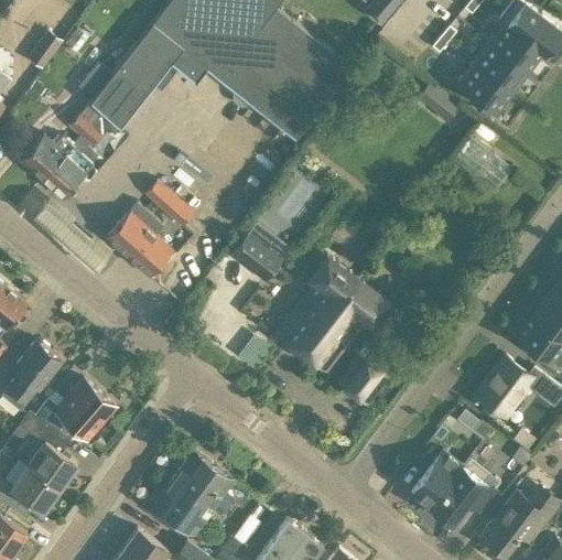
[(93,100),(90,103),(101,112),(114,122),(121,128),(155,85),(163,90),(180,70),(196,83),(207,68),(222,79),(236,92),(236,93),(235,97),(235,103),(238,106),(294,22),(277,8),(283,0),(172,0),(126,60),(112,76),(93,100)]
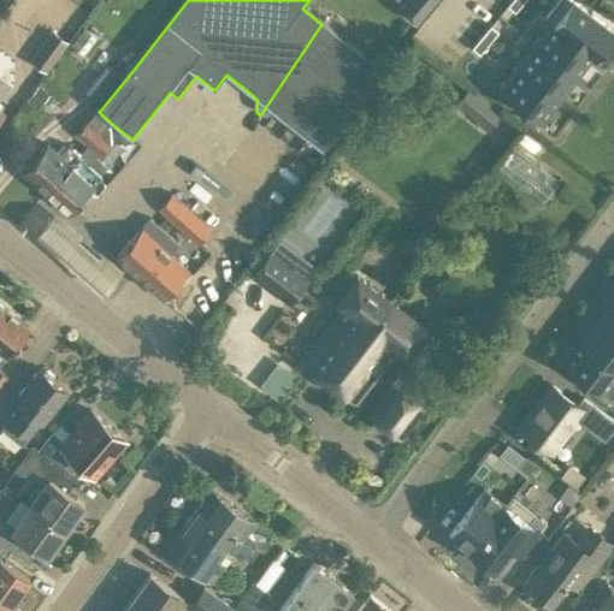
[(409,0),(401,11),(417,25),(438,0),(409,0)]
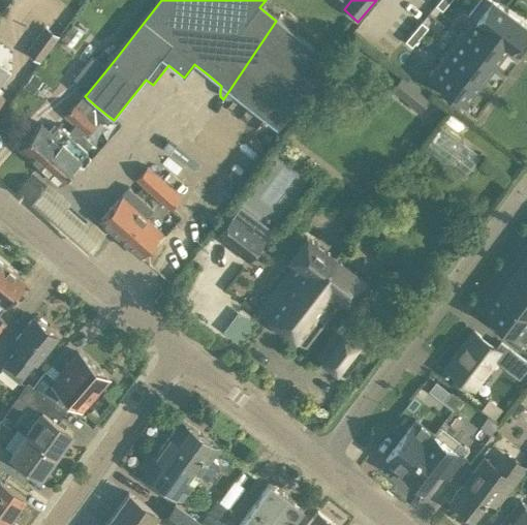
[(446,0),(443,0),(437,8),(443,13),(452,4),(446,0)]
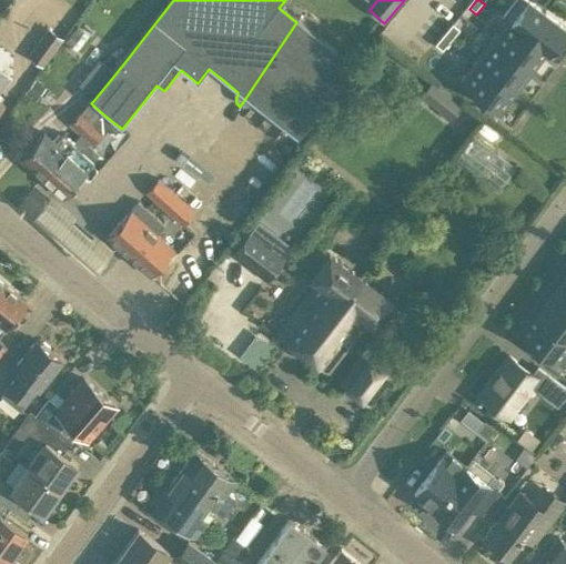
[(524,0),(518,0),(504,20),(507,23),(508,22),(548,52),(547,53),(548,54),(565,32),(565,30),(524,0)]
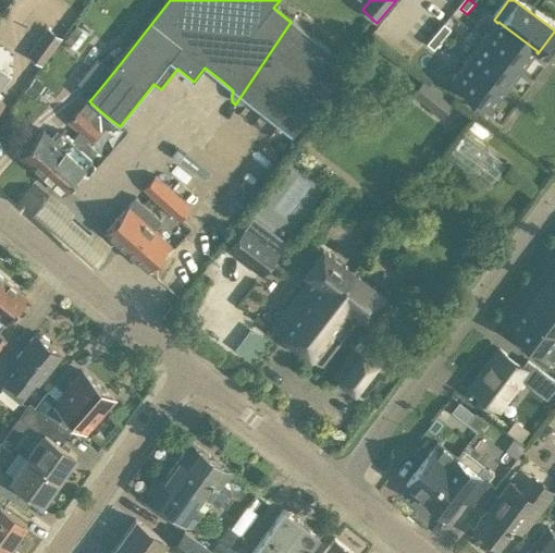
[(291,22),(235,105),(235,106),(241,107),(246,107),(249,103),(293,137),(348,68),(291,22)]
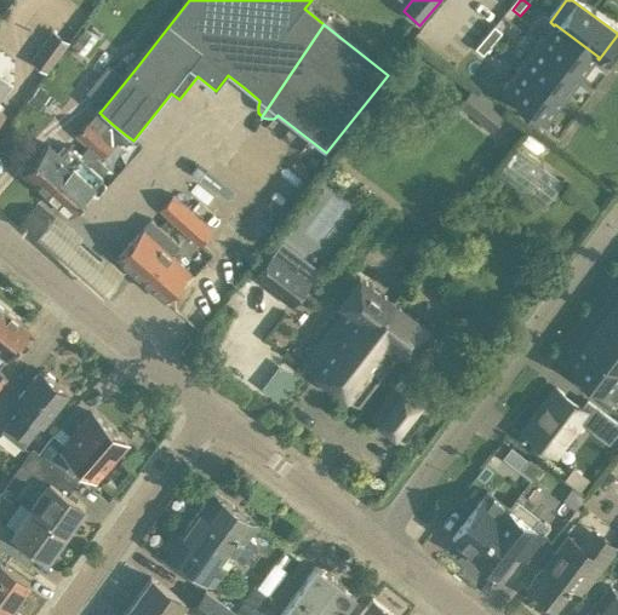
[(554,26),(538,46),(582,79),(598,58),(599,57),(555,24),(554,26)]
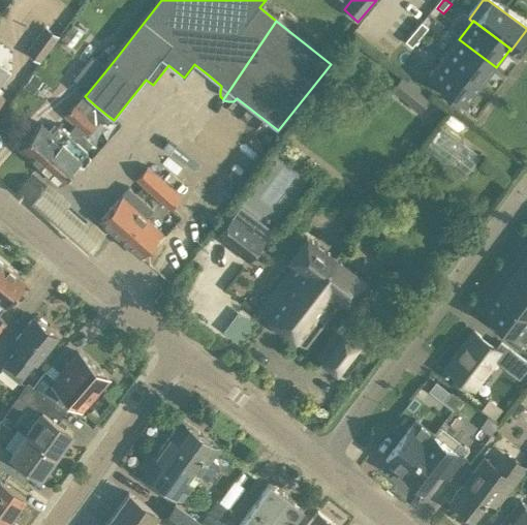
[(423,25),(414,34),(421,40),(429,30),(423,25)]
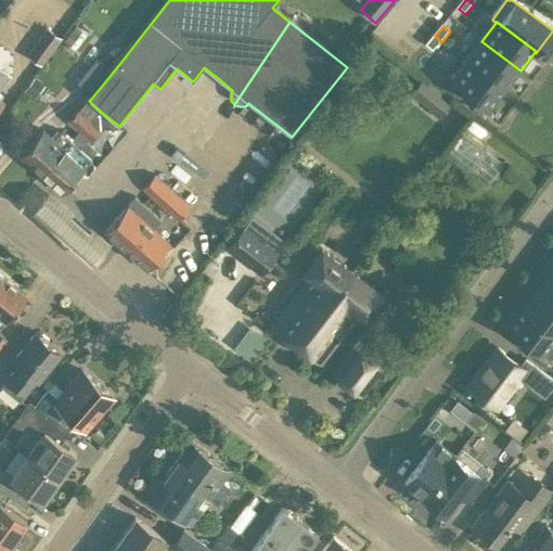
[(42,68),(62,40),(49,31),(28,58),(42,68)]
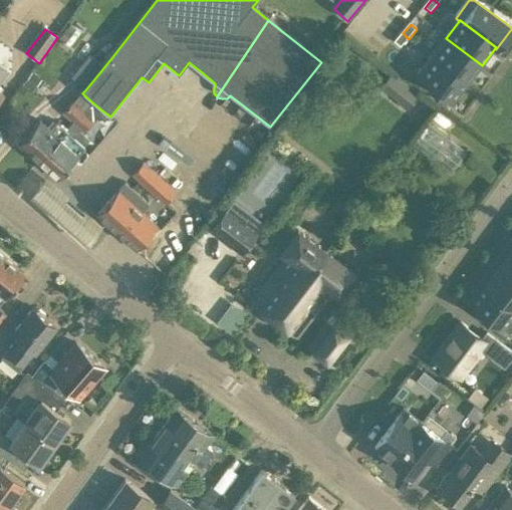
[(403,33),(395,43),(401,48),(409,39),(403,33)]
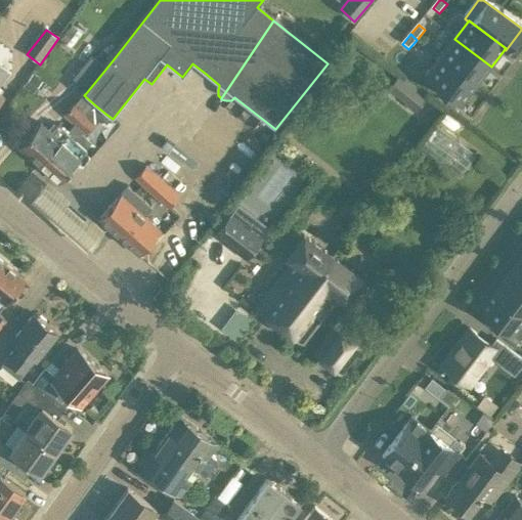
[(454,39),(440,57),(477,86),(491,67),(454,39)]
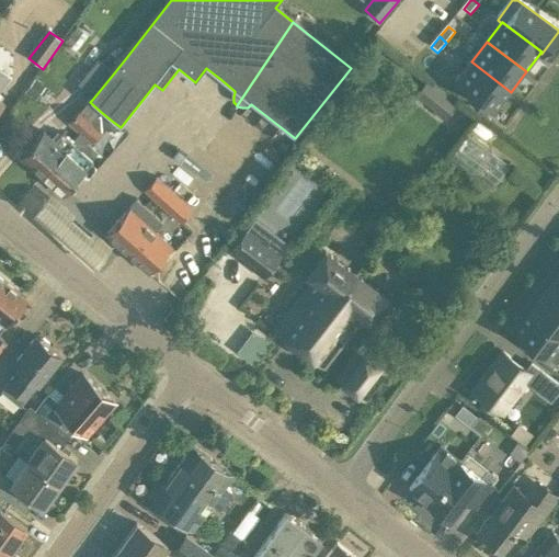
[(471,61),(456,82),(495,112),(511,92),(471,61)]
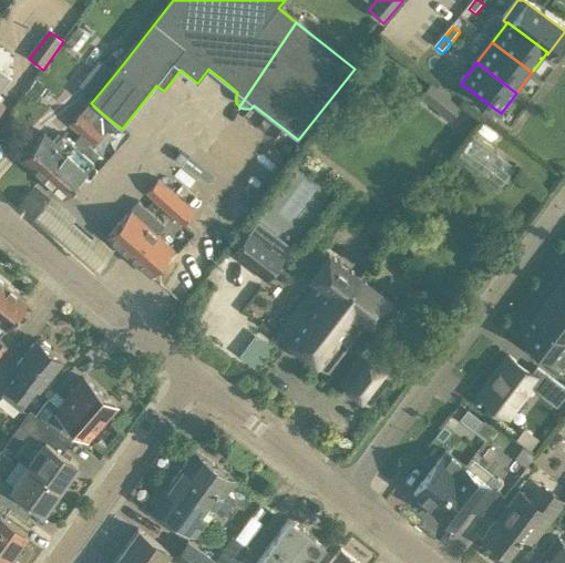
[(80,90),(93,101),(113,77),(99,65),(80,90)]
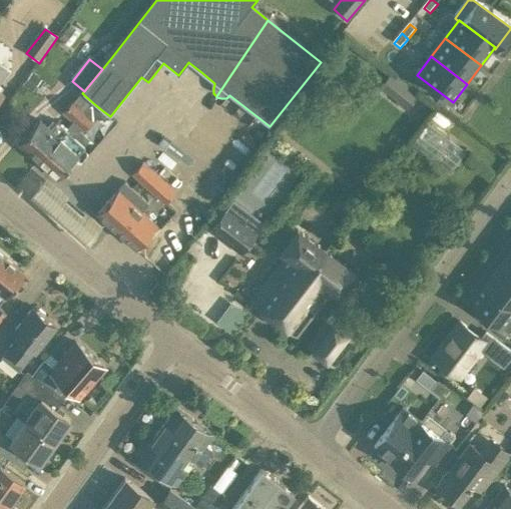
[(0,101),(4,97),(0,94),(0,84),(9,73),(0,66),(0,101)]
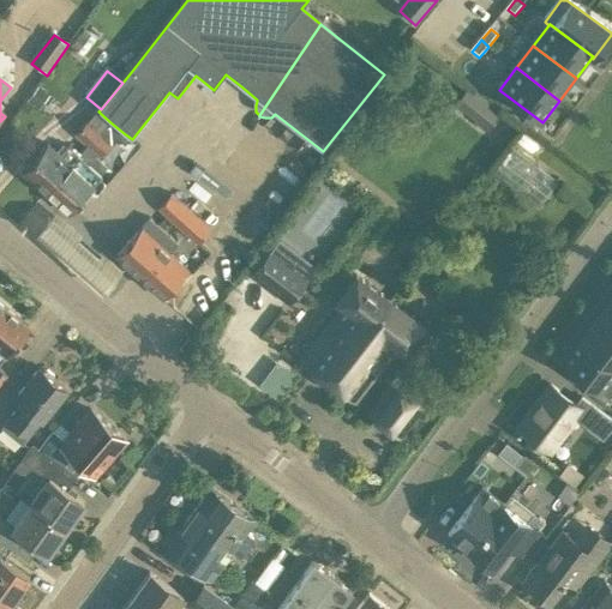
[(39,88),(28,101),(39,110),(51,96),(39,88)]
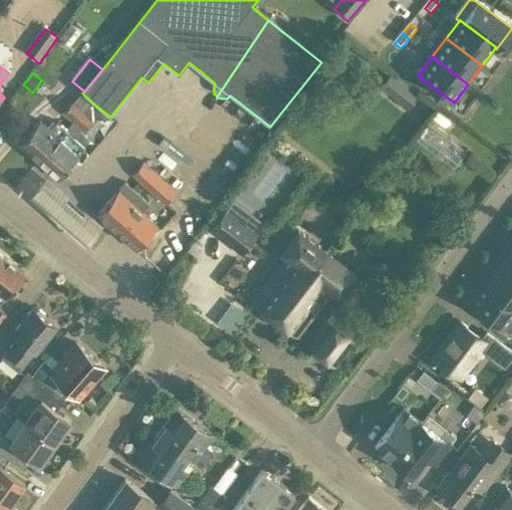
[(401,100),(398,103),(408,111),(421,94),(411,87),(401,100)]
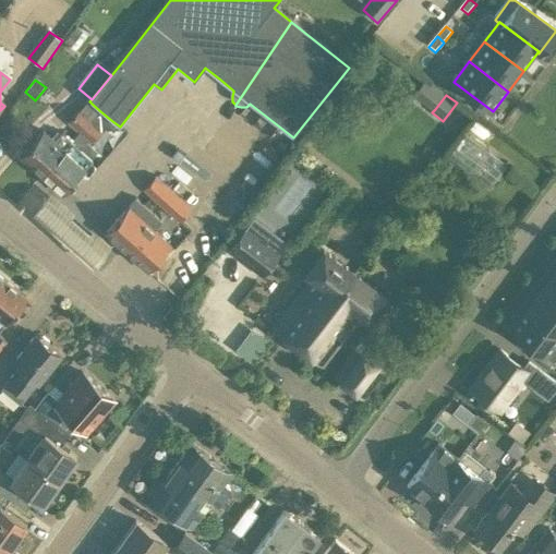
[(91,122),(100,111),(89,101),(69,125),(80,134),(81,136),(92,123),(91,122)]
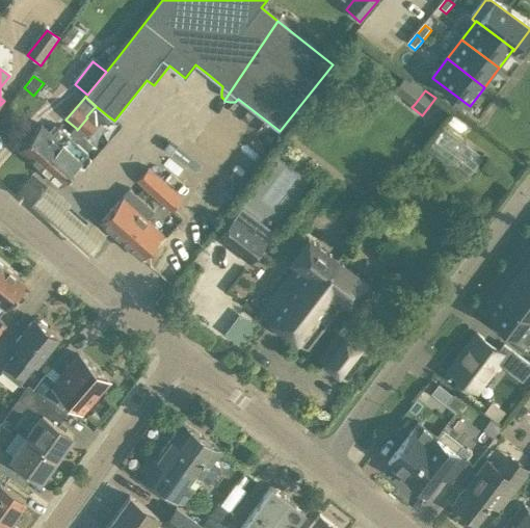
[(76,128),(68,137),(40,170),(59,188),(81,164),(88,156),(76,146),(84,136),(87,138),(102,122),(108,128),(114,121),(107,115),(96,106),(86,116),(87,117),(77,130),(76,128)]
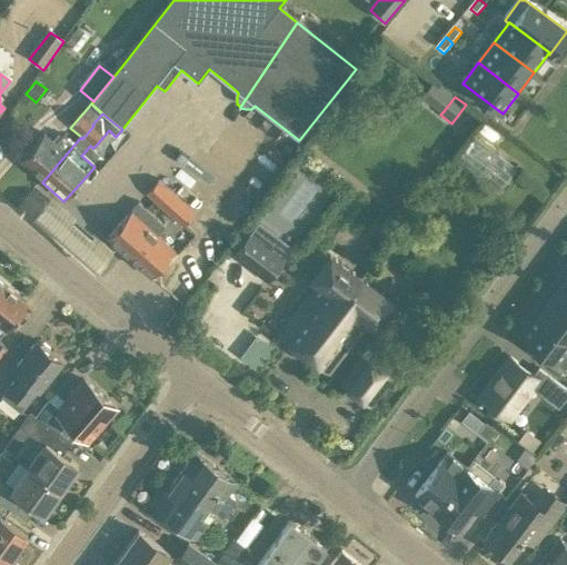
[(21,164),(42,182),(72,147),(62,139),(56,147),(45,137),(21,164)]
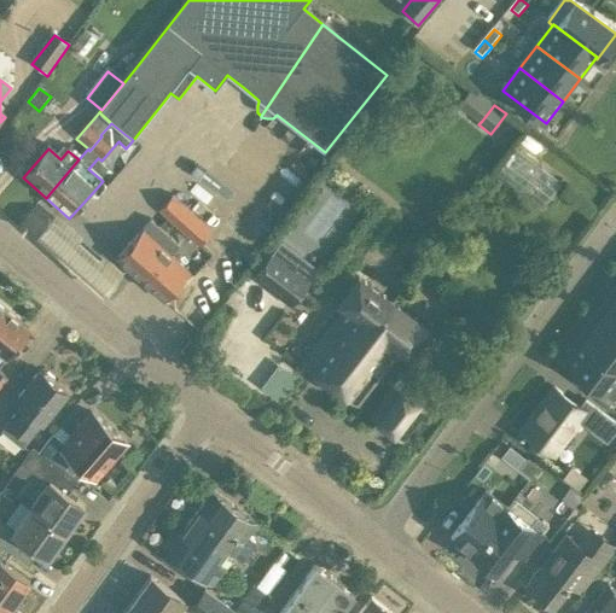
[(544,208),(562,184),(515,149),(497,173),(544,208)]
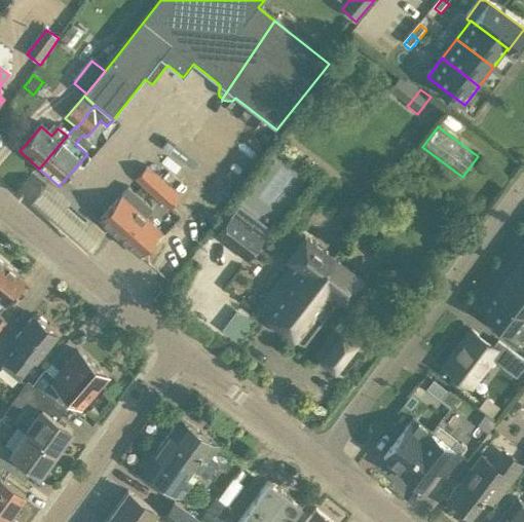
[(148,169),(136,181),(154,197),(164,185),(165,184),(148,169)]
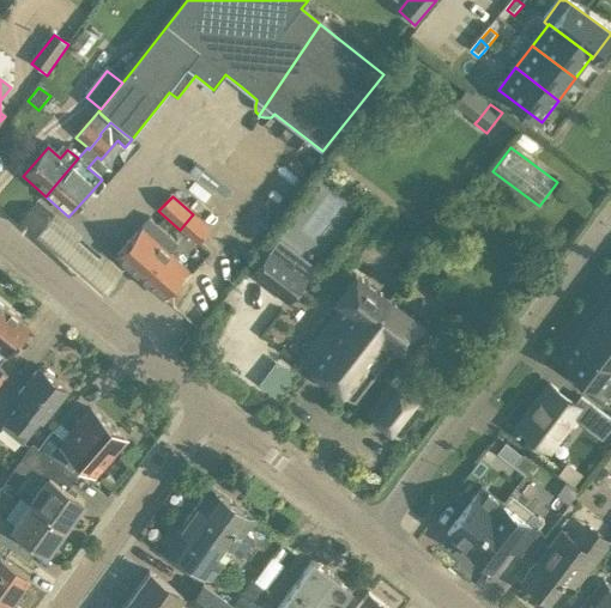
[(211,231),(193,214),(192,216),(180,230),(198,247),(211,231)]
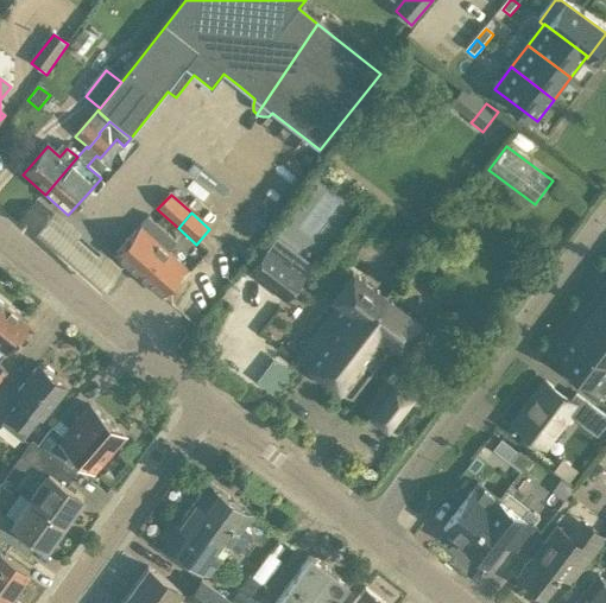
[(51,214),(37,229),(105,287),(118,272),(51,214)]
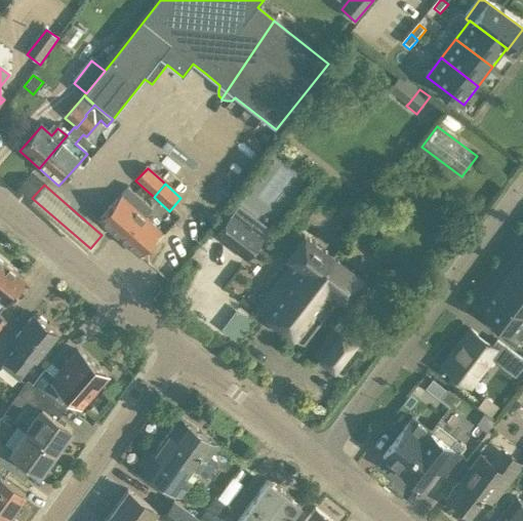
[(128,190),(99,223),(119,240),(148,207),(128,190)]
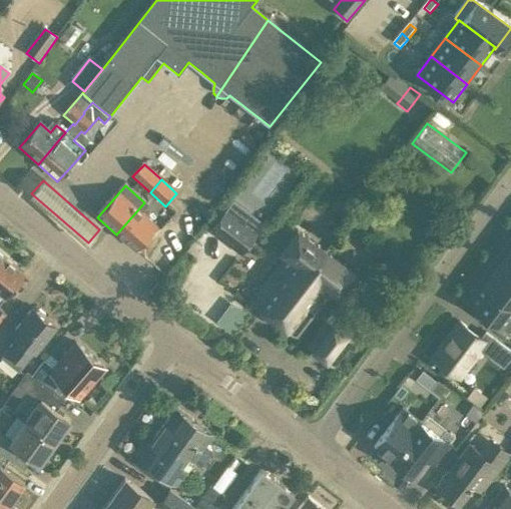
[(148,205),(144,202),(116,234),(136,251),(156,228),(140,213),(148,205)]
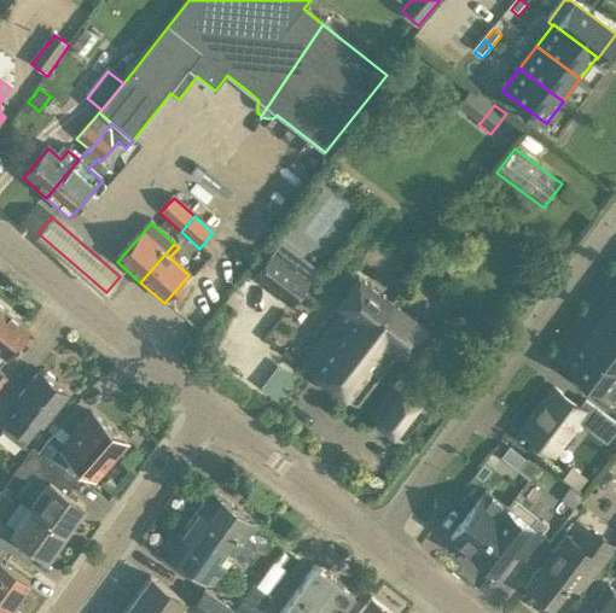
[(254,282),(291,309),(318,273),(279,245),(254,282)]
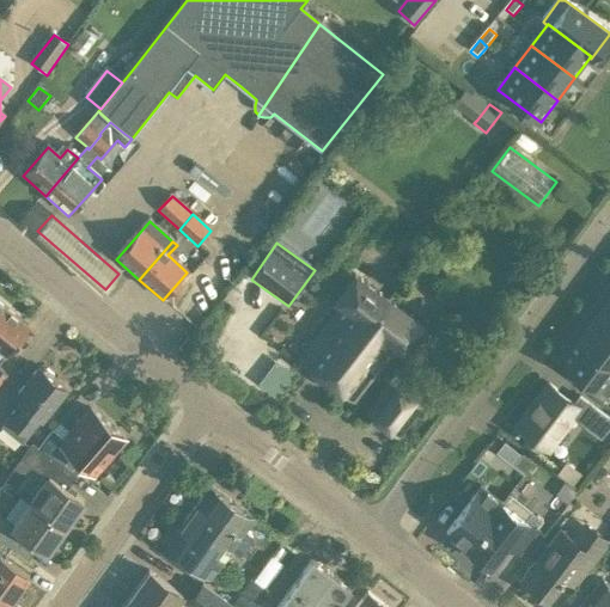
[(299,363),(317,376),(353,329),(364,336),(389,302),(355,277),(335,304),(340,307),(299,363)]
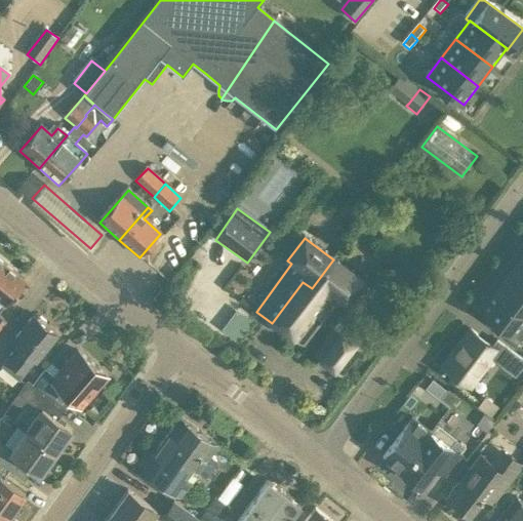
[(522,258),(509,276),(522,286),(522,258)]
